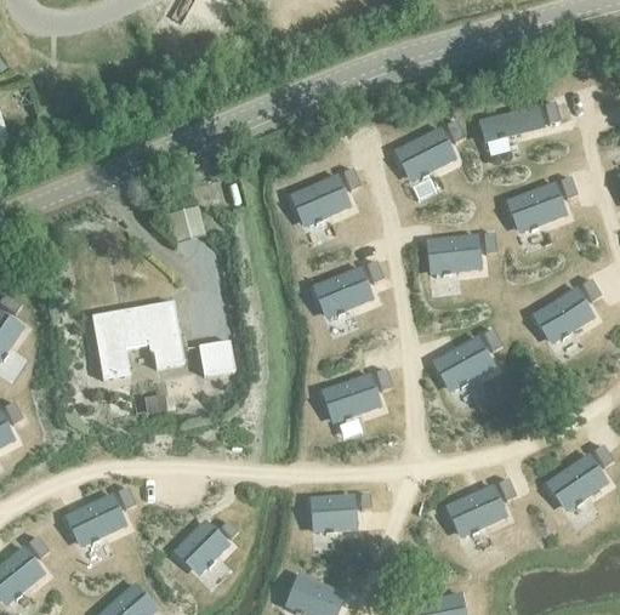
[(550,123),(561,120),(556,102),(545,104),(550,123)]
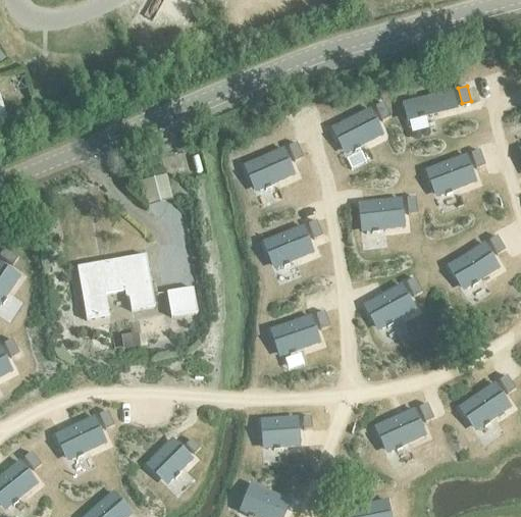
[(454,87),(403,99),(408,117),(459,107),(454,87)]
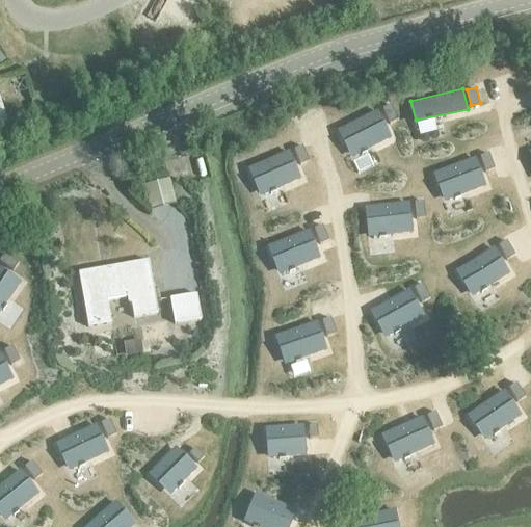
[(383,107),(391,122),(399,117),(392,103),(383,107)]
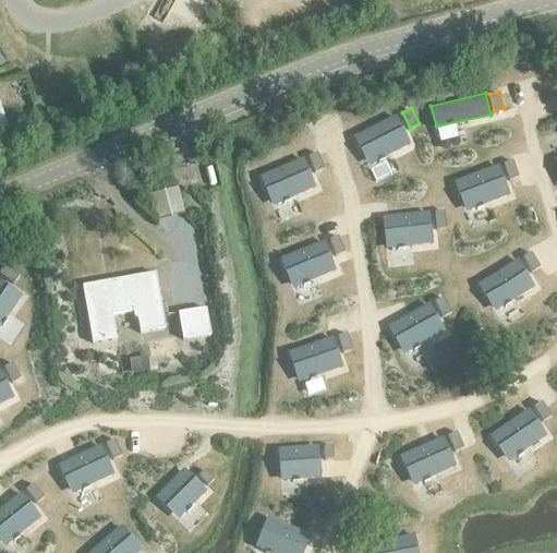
[(397,111),(366,121),(379,165),(395,160),(394,156),(408,152),(397,111)]
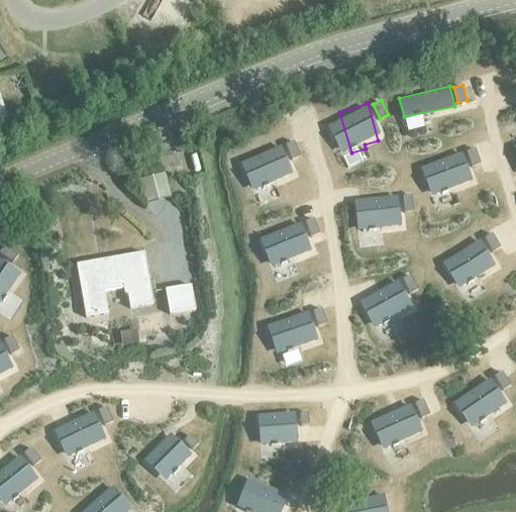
[(279,134),(240,152),(243,164),(245,163),(252,175),(289,161),(279,134)]
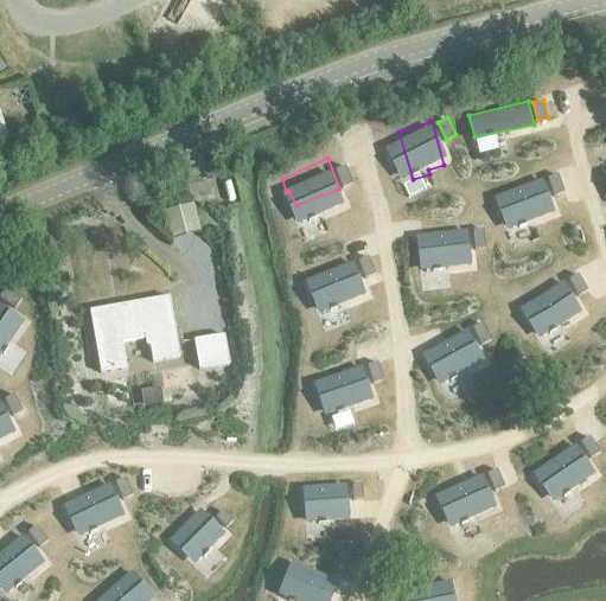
[(336,168),(344,185),(353,181),(346,164),(336,168)]
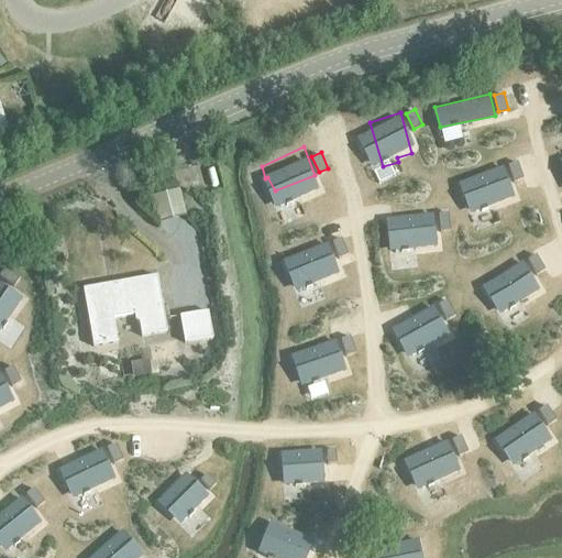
[(508,163),(514,179),(524,176),(517,160),(508,163)]
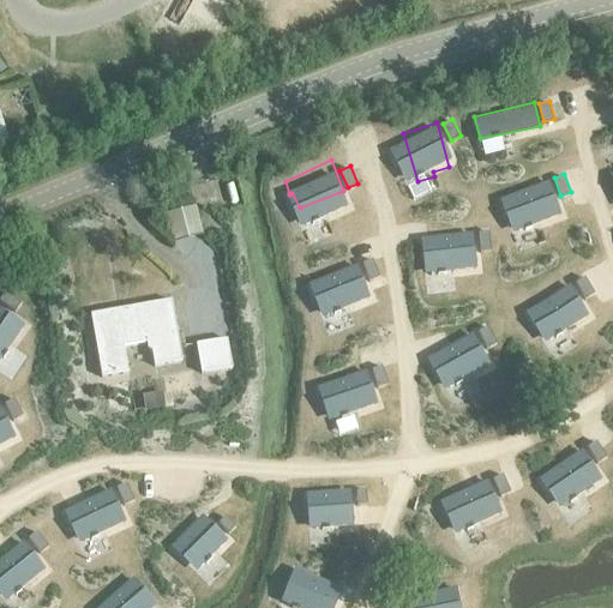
[(548,180),(502,197),(508,214),(511,212),(517,228),(560,212),(548,180)]
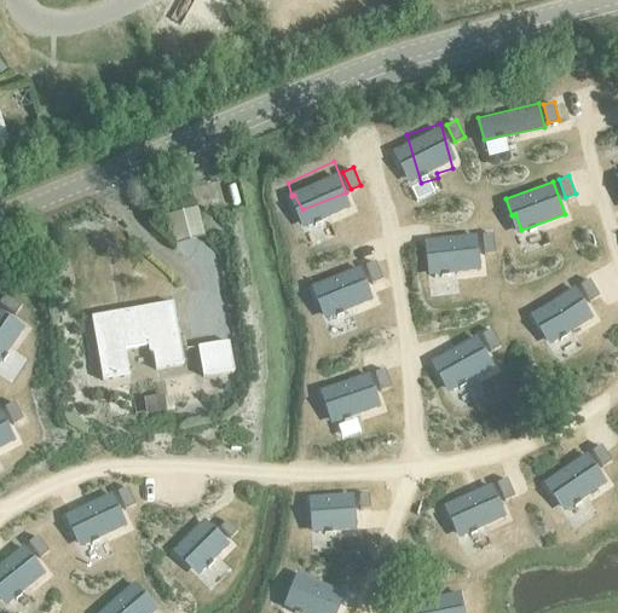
[(494,231),(483,233),(485,252),(496,250),(494,231)]
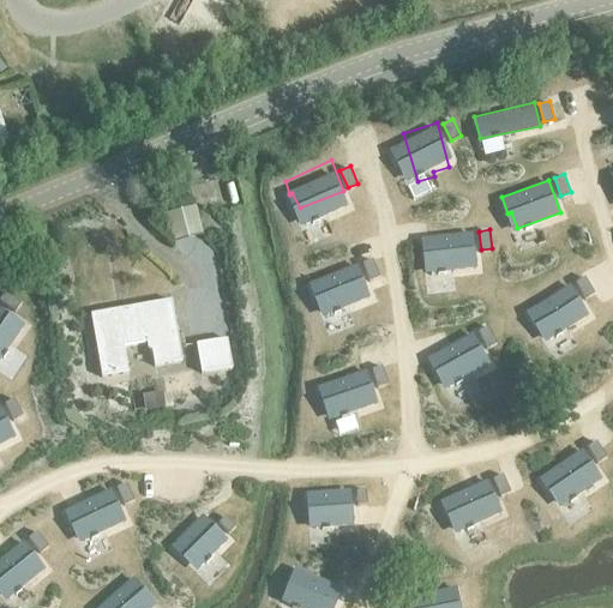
[(472,232),(422,238),(425,254),(428,253),(431,270),(476,265),(472,232)]
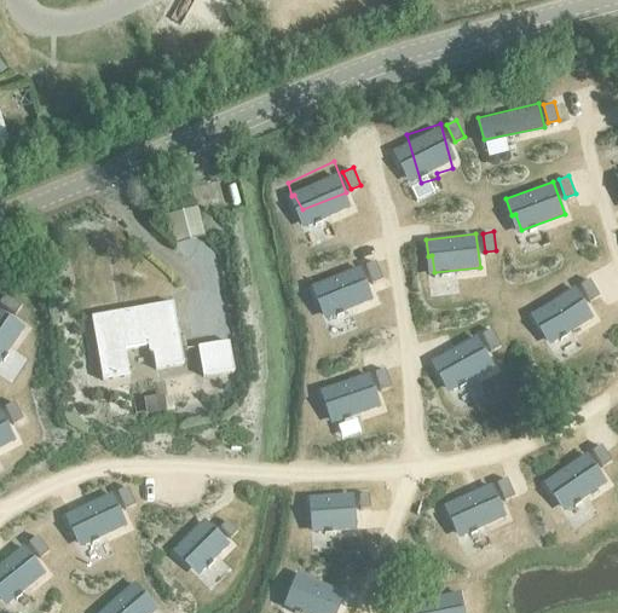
[(376,259),(365,264),(373,282),(383,277),(376,259)]
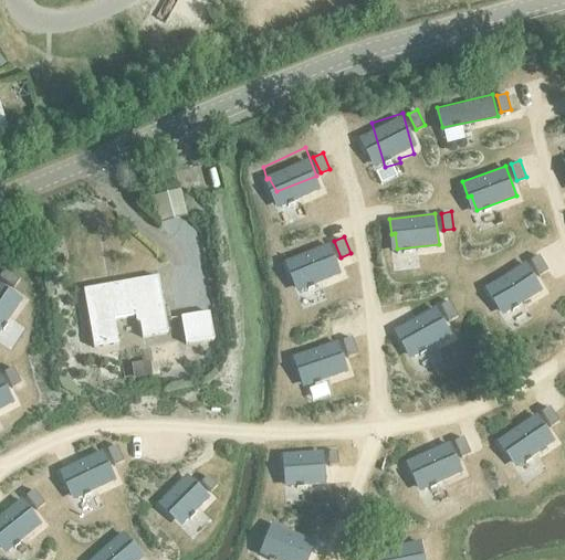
[(328,243),(285,260),(292,275),(295,273),(301,287),(318,281),(341,272),(328,243)]
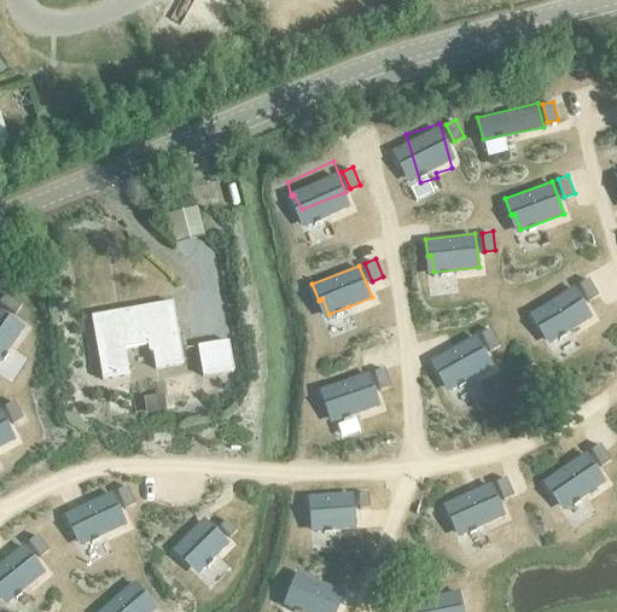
[(599,293),(588,277),(580,283),(589,298),(599,293)]
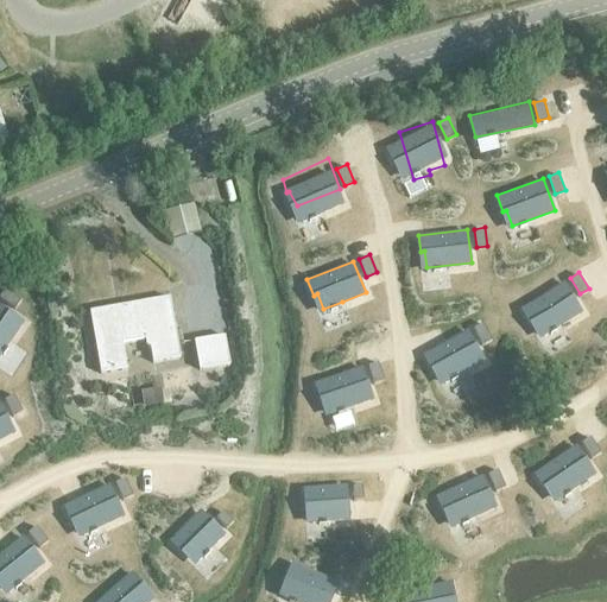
[(564,282),(523,306),(531,321),(535,318),(543,333),(582,310),(564,282)]
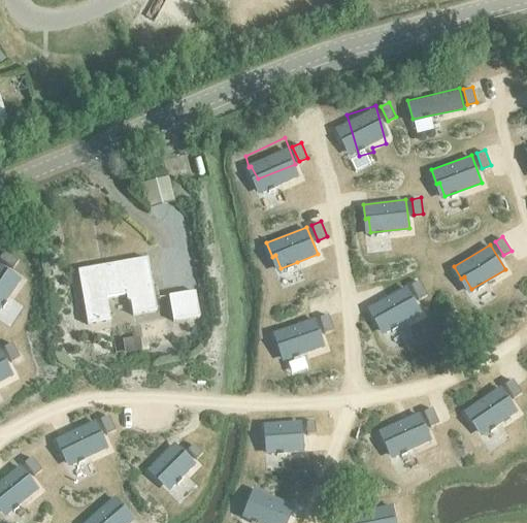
[(5,249),(0,256),(0,257),(13,266),(19,258),(5,249)]
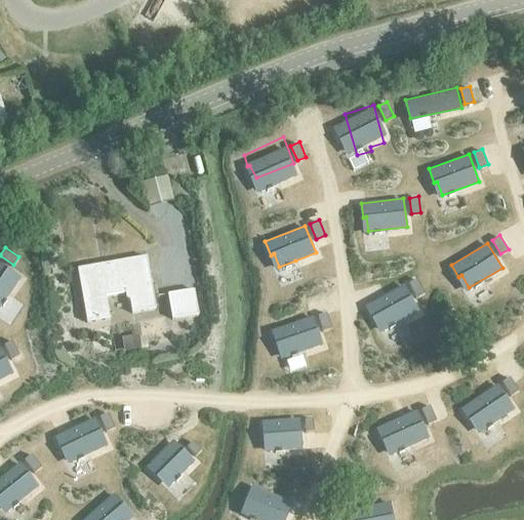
[(132,311),(156,307),(147,254),(78,267),(87,320),(110,316),(106,294),(128,290),(132,311)]
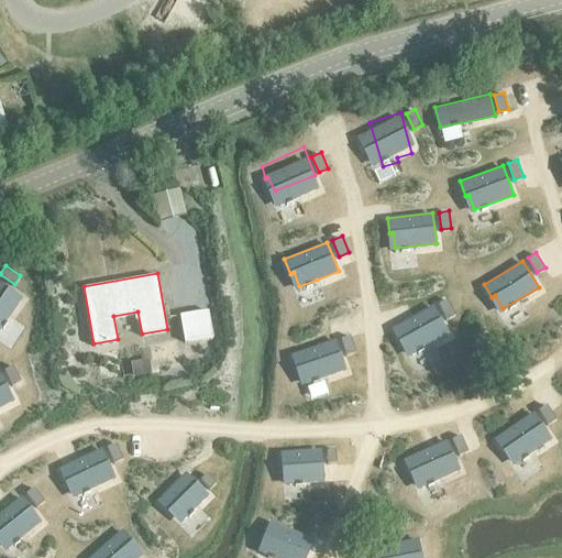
[(0,281),(0,328),(22,296),(0,281)]
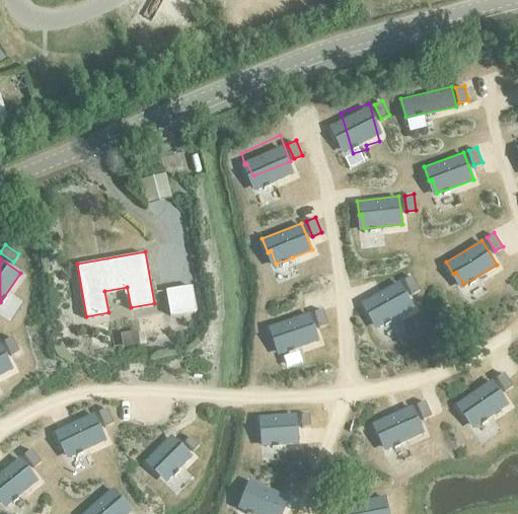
[(413,274),(404,279),(412,293),(420,288),(413,274)]
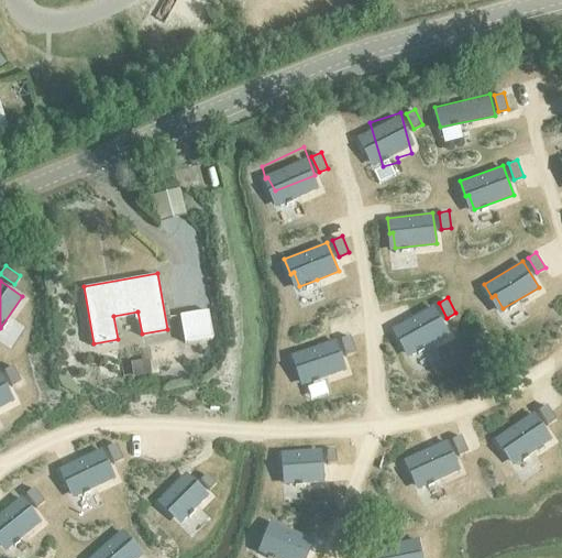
[(433,305),(393,327),(400,341),(404,339),(411,352),(448,332),(433,305)]
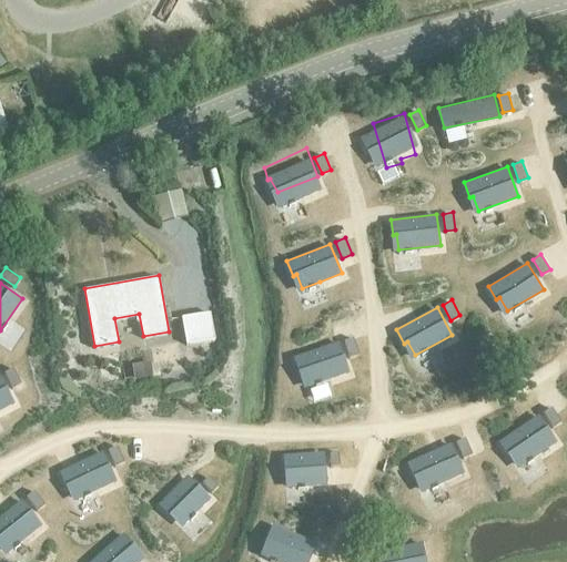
[(182,316),(186,343),(222,336),(218,309),(182,316)]
